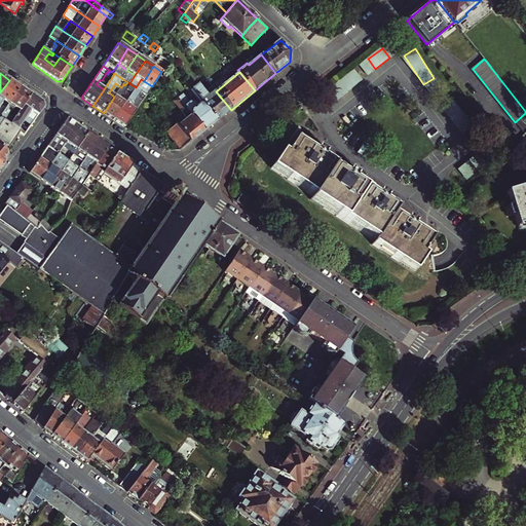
[(0,98),(8,104),(20,87),(9,80),(0,92),(0,98)]
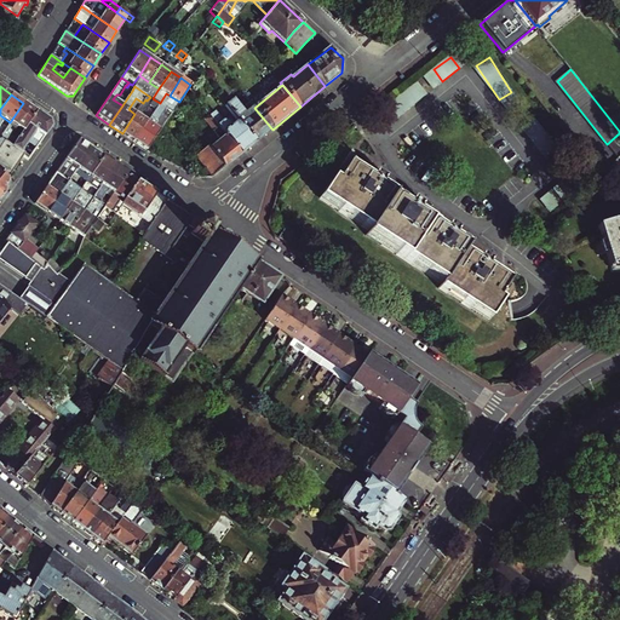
[(135,114),(122,133),(135,142),(150,118),(144,113),(154,99),(153,98),(151,98),(149,102),(147,101),(145,99),(143,103),(135,114)]
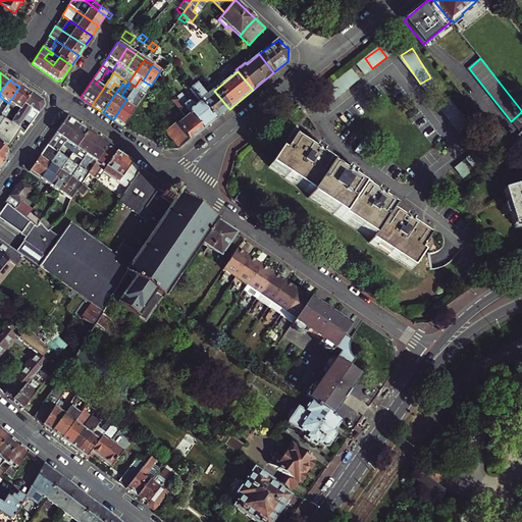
[(190,89),(200,101),(215,120),(229,109),(214,91),(211,86),(202,93),(195,84),(190,89)]
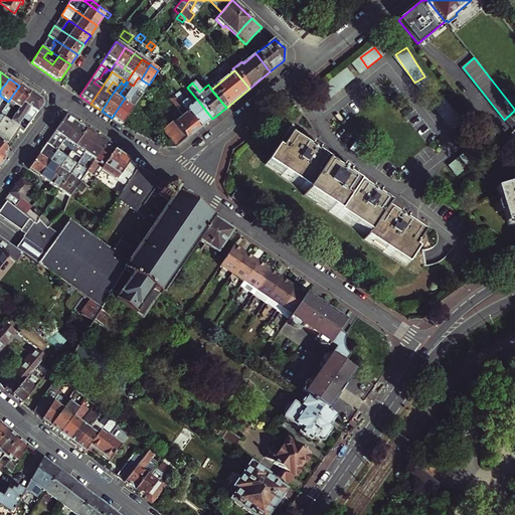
[(19,109),(30,93),(19,86),(8,102),(6,105),(0,114),(7,119),(11,122),(12,119),(8,116),(12,110),(11,107),(13,105),(19,109)]
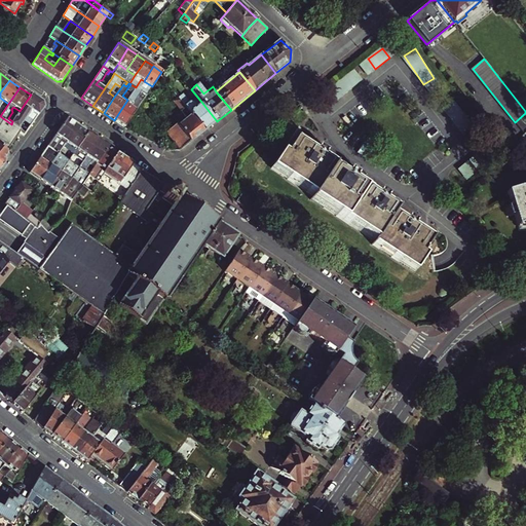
[(136,87),(127,100),(114,120),(124,127),(136,111),(130,107),(141,91),(138,89),(136,87)]
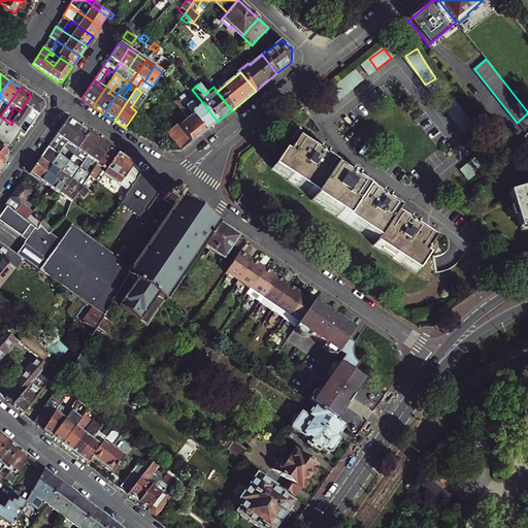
[(23,123),(30,128),(44,108),(42,102),(31,95),(20,111),(12,122),(11,125),(10,126),(20,133),(24,136),(26,134),(19,129),(23,123)]
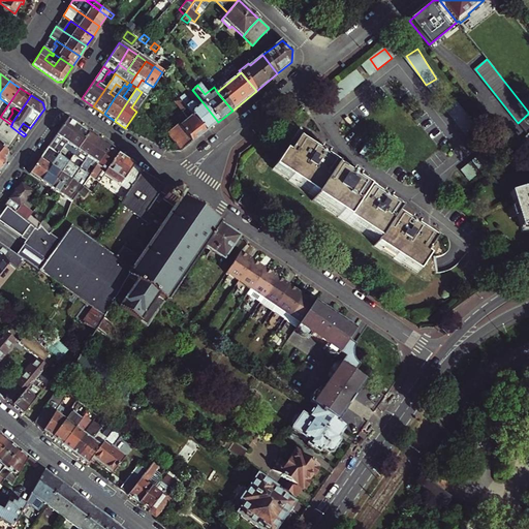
[(180,99),(187,109),(206,131),(218,122),(203,102),(197,107),(192,101),(189,102),(183,95),(180,99)]
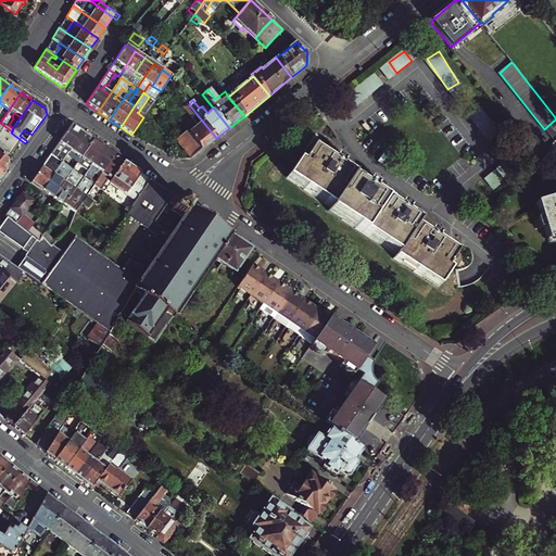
[(0,108),(1,109),(7,113),(9,110),(0,103),(0,108)]
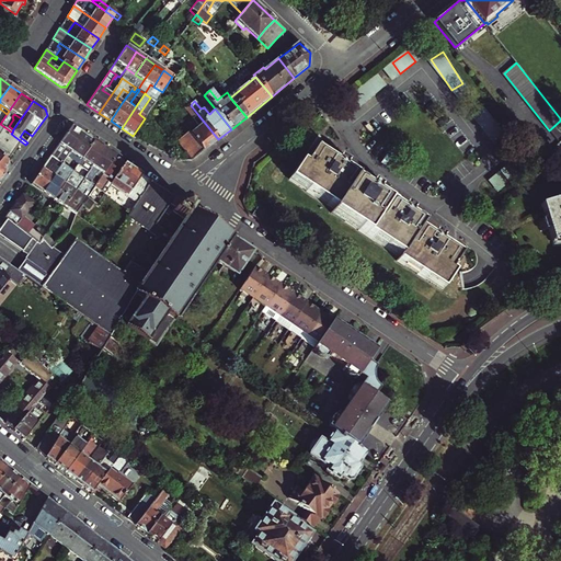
[(198,115),(191,105),(185,109),(194,119),(198,115)]
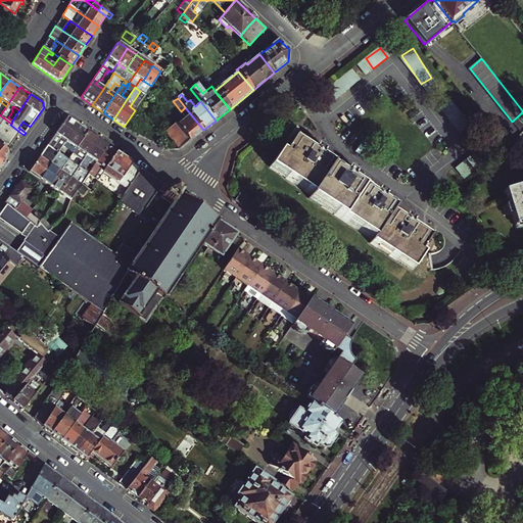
[(454,122),(463,113),(452,99),(441,106),(454,122)]
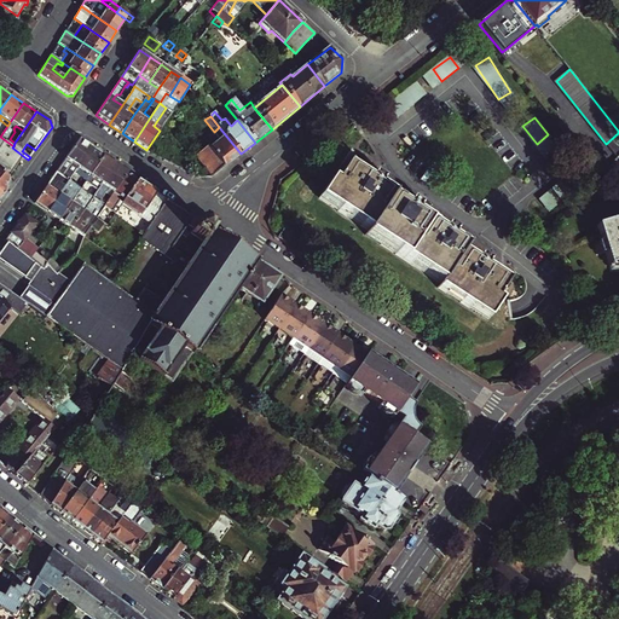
[(219,127),(214,132),(221,140),(210,149),(208,146),(196,156),(213,177),(241,154),(219,127)]
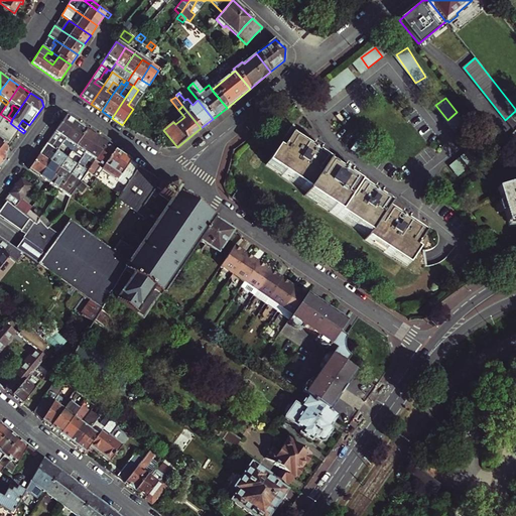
[(65,140),(76,124),(66,117),(46,144),(54,149),(52,151),(55,153),(56,151),(65,140)]
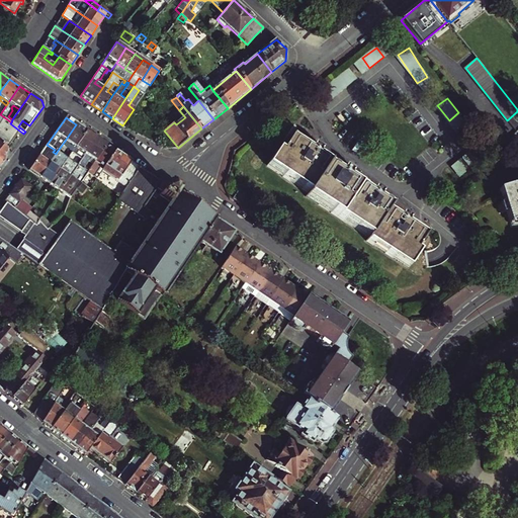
[(0,130),(0,141),(7,149),(19,131),(10,123),(11,122),(7,119),(0,130)]
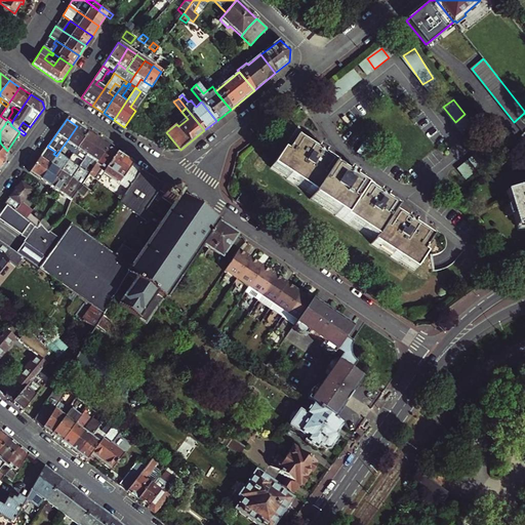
[(26,133),(30,127),(23,122),(18,128),(26,133)]
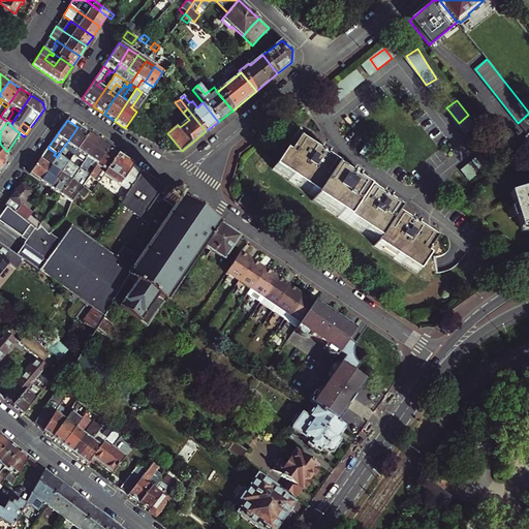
[(76,150),(88,133),(78,127),(66,144),(76,150)]
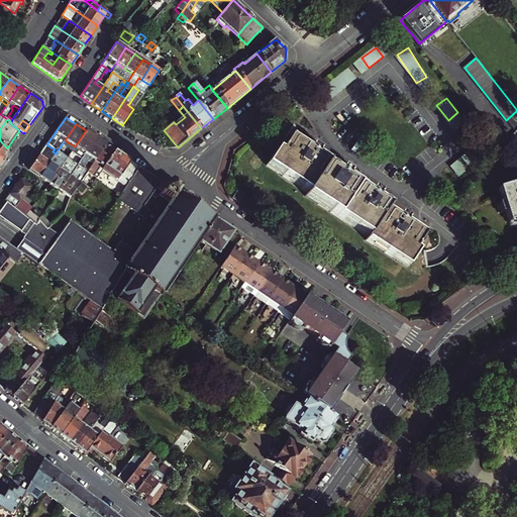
[(86,130),(75,146),(85,153),(96,137),(86,130)]
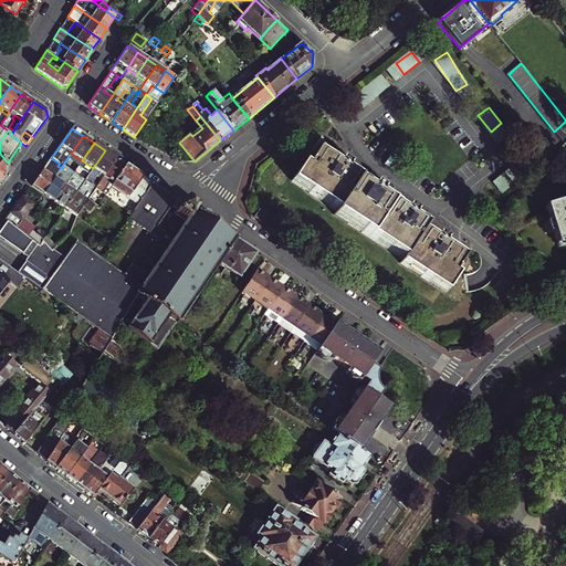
[(116,158),(105,150),(93,168),(85,180),(91,185),(96,177),(97,171),(104,176),(116,158)]
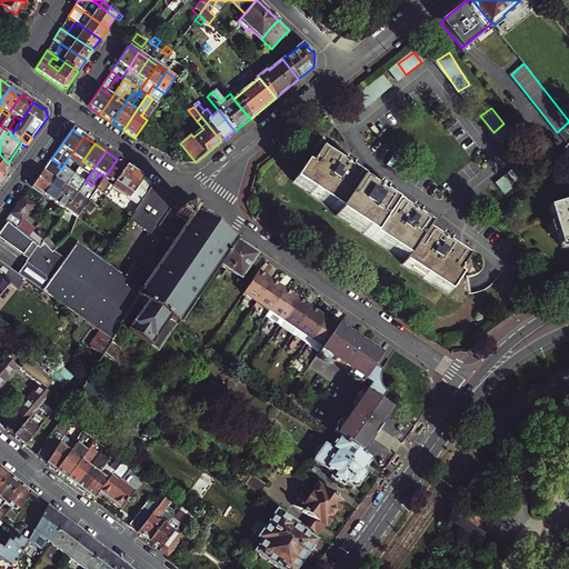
[(398,267),(443,298),(456,280),(452,278),(463,262),(443,248),(446,243),(438,238),(435,242),(422,233),(426,230),(412,221),(415,217),(407,211),(403,216),(379,198),(382,193),(373,188),(371,192),(359,185),(360,181),(348,172),(350,168),(341,162),(339,167),(319,153),(296,186),(336,213),(333,217),(401,262),(398,267)]
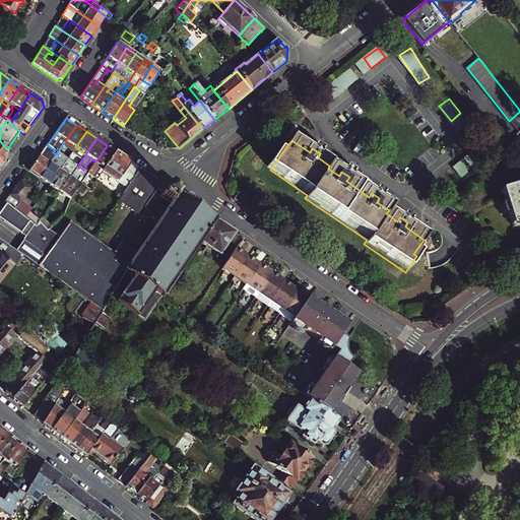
[(40,178),(49,164),(44,160),(49,153),(54,156),(56,154),(53,152),(55,150),(47,145),(29,171),(40,178)]
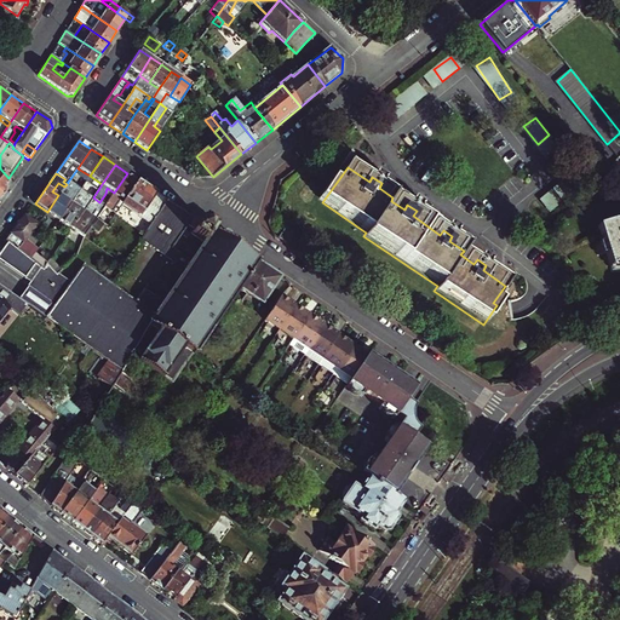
[(114,193),(105,206),(103,208),(102,212),(97,218),(104,223),(112,212),(115,214),(122,204),(138,181),(127,173),(114,193)]
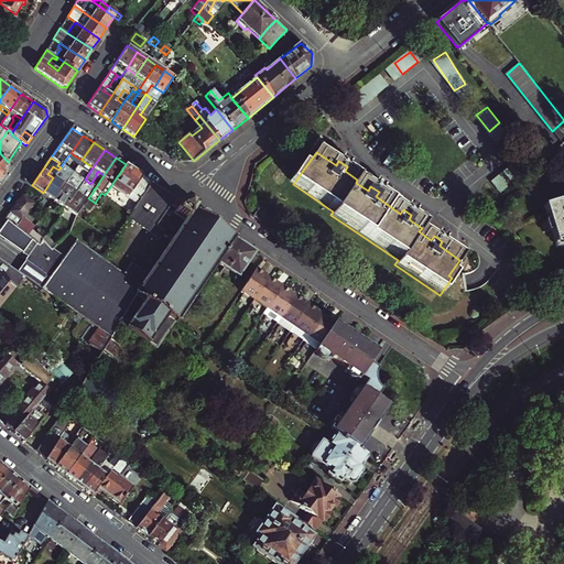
[(152,182),(126,164),(111,185),(138,204),(152,182)]
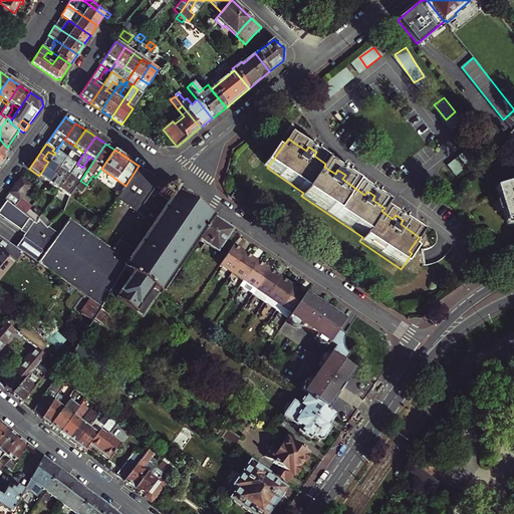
[(49,183),(59,169),(63,162),(65,160),(63,158),(64,156),(56,151),(55,153),(53,155),(48,162),(39,176),(49,183)]
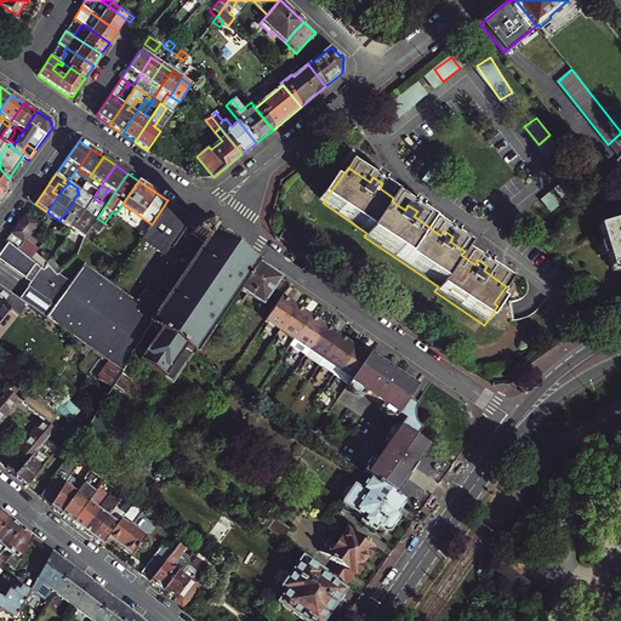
[(83,212),(89,204),(91,200),(89,199),(90,197),(81,189),(79,193),(77,195),(72,204),(60,221),(72,229),(83,212)]
